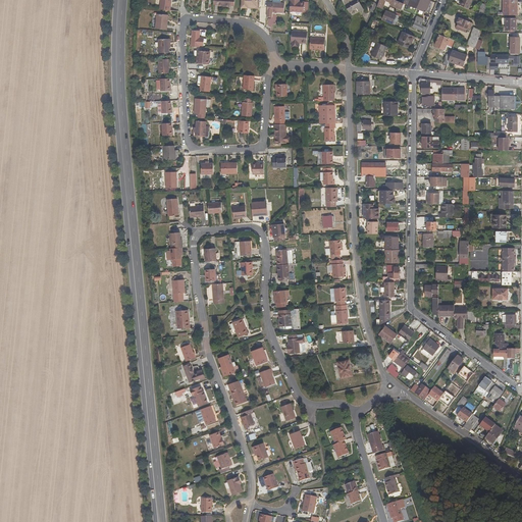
[(160,0),(159,9),(170,11),(171,0),(160,0)]
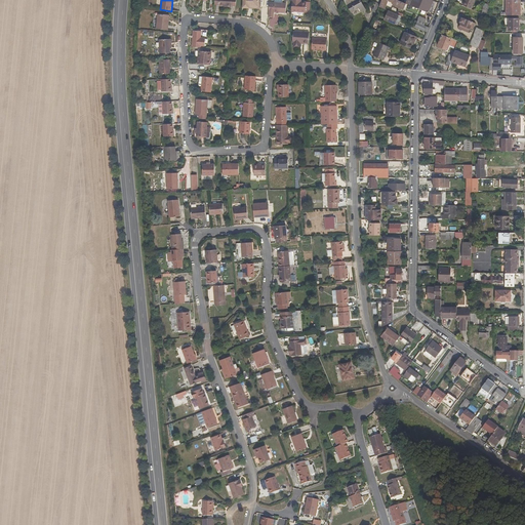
[(249,5),(249,8),(259,8),(260,0),(258,0),(258,6),(249,5)]
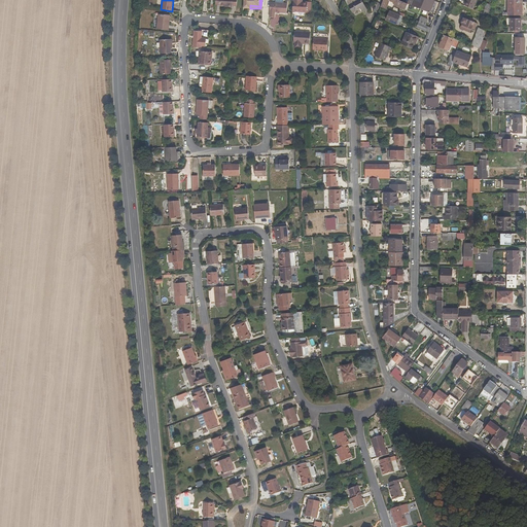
[(293,0),(293,12),(312,13),(312,1),(295,0),(293,0)]
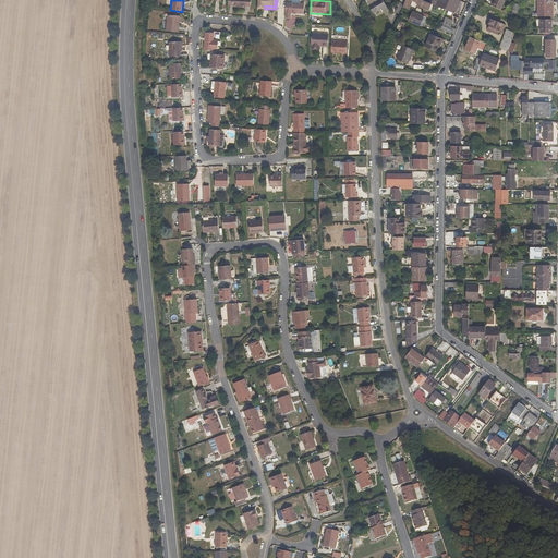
[(378,0),(377,0),(366,0),(366,1),(373,13),(381,9),(384,13),(389,11),(383,0),(378,0)]
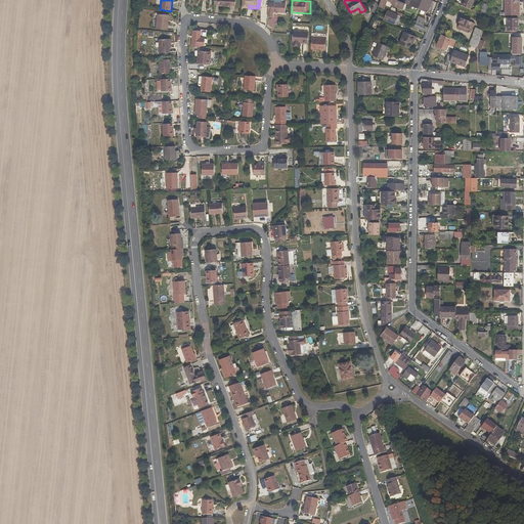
[(380,0),(379,4),(378,7),(384,9),(387,1),(392,3),(391,5),(402,9),(404,3),(395,0),(380,0)]
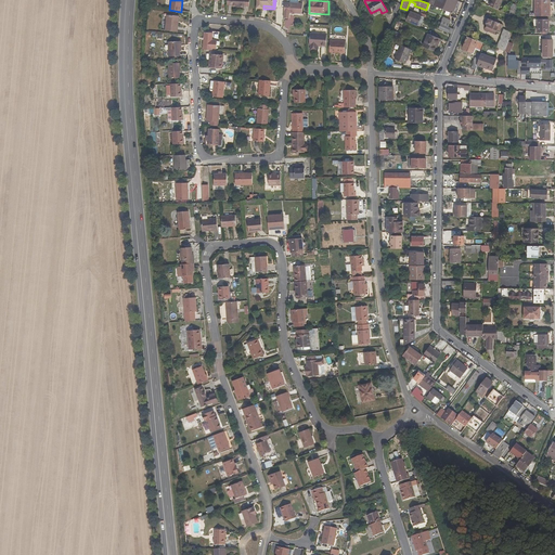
[(435,0),(434,5),(440,9),(441,9),(452,13),(457,0),(456,0),(435,0)]
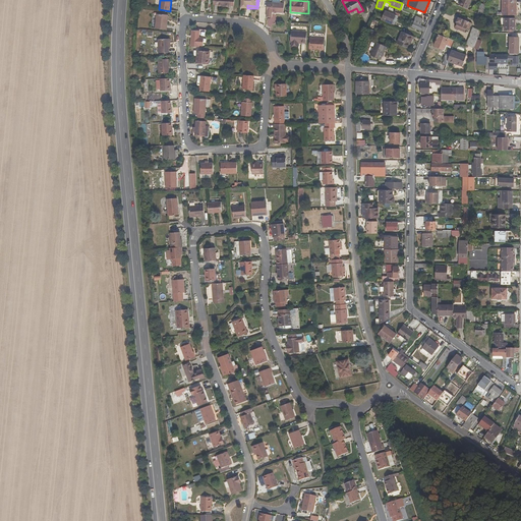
[(460,0),(459,5),(467,9),(471,0),(460,0)]
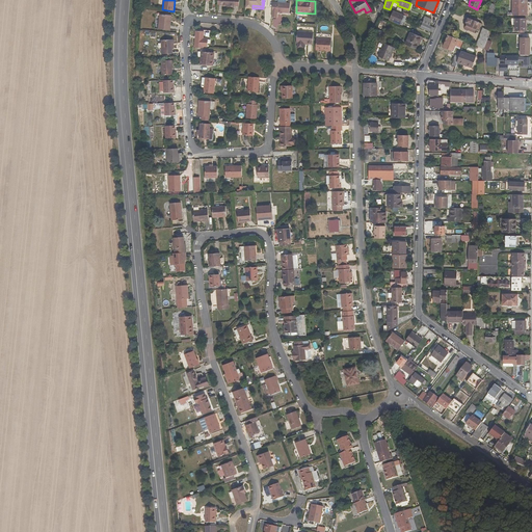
[(526,1),(512,1),(512,16),(528,16),(528,5),(526,5),(526,1)]
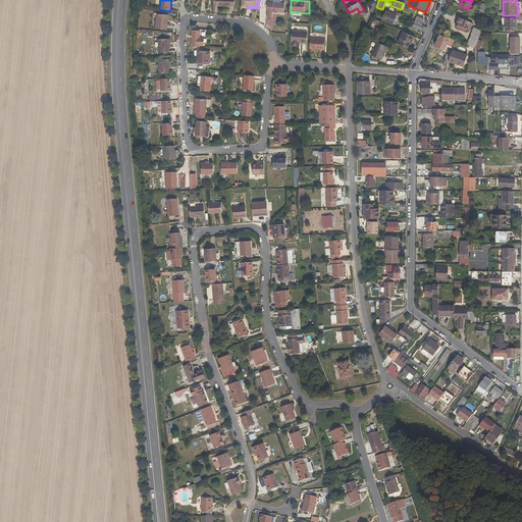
[(283,13),(284,3),(280,3),(272,2),(267,2),(266,17),(272,17),(272,12),(283,13)]
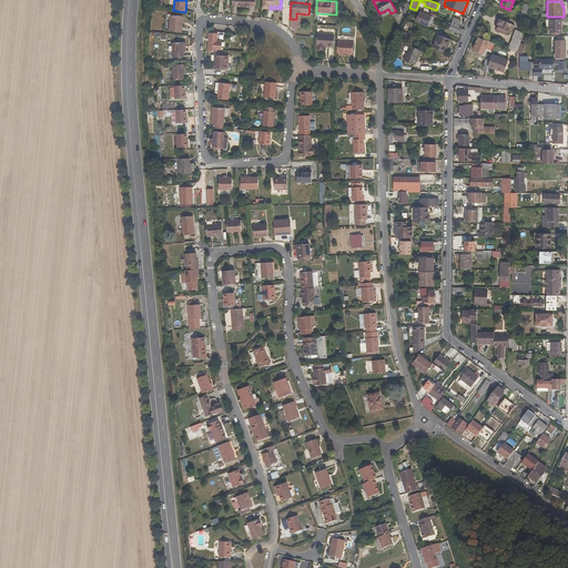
[(415,22),(427,27),(432,17),(419,11),(415,22)]
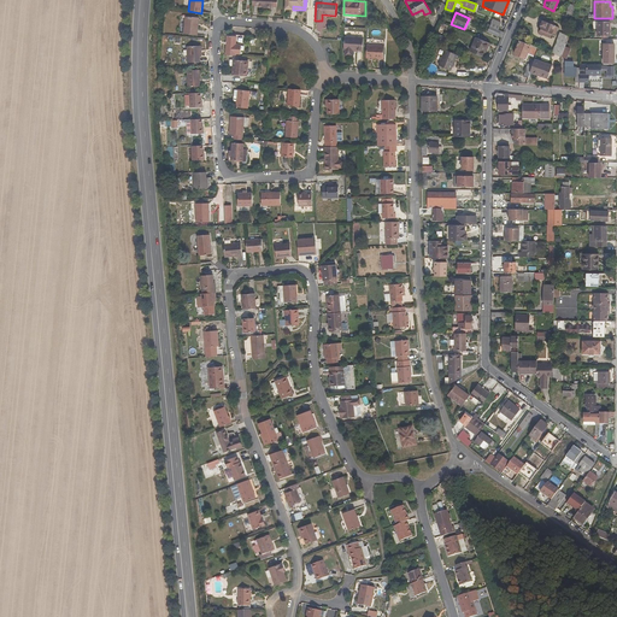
[(198,35),(199,18),(184,17),(183,34),(198,35)]
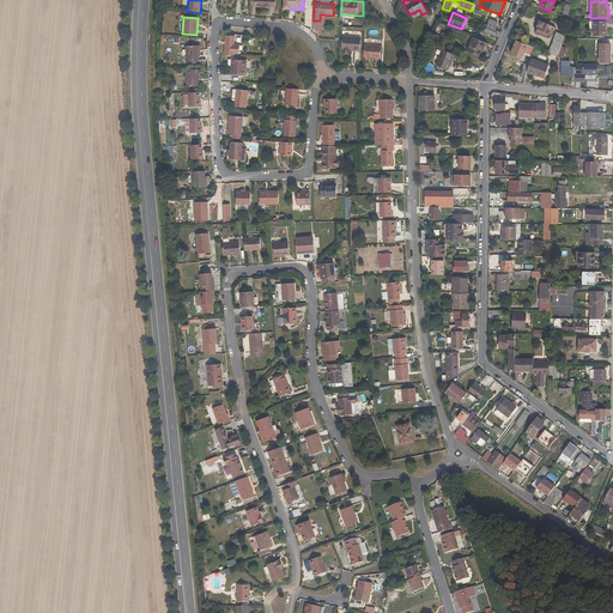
[(486,26),(496,30),(498,23),(490,19),(486,26)]
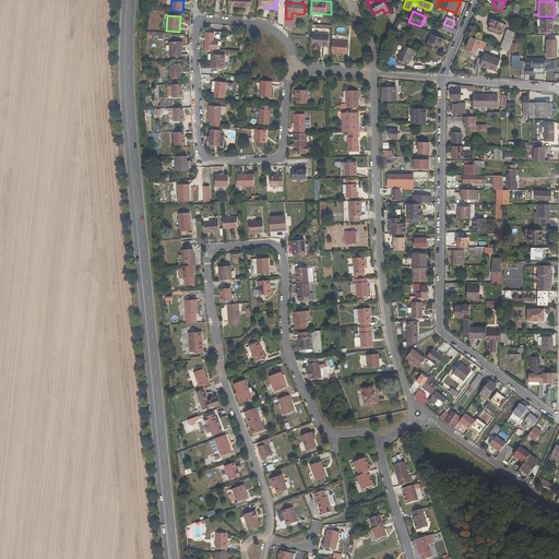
[(503,32),(506,25),(491,19),(489,23),(491,24),(489,30),(499,34),(500,30),(503,32)]
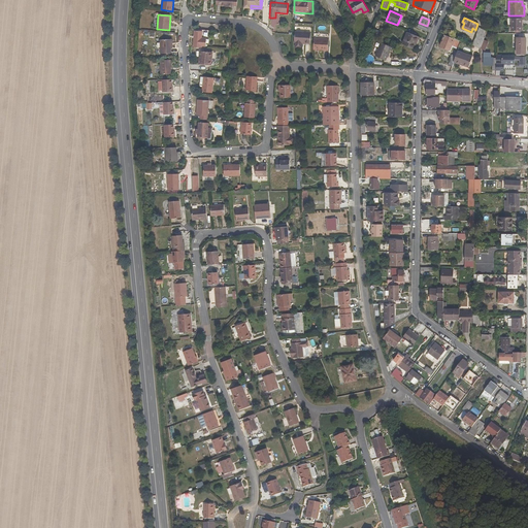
[(522,30),(522,19),(512,19),(512,30),(522,30)]
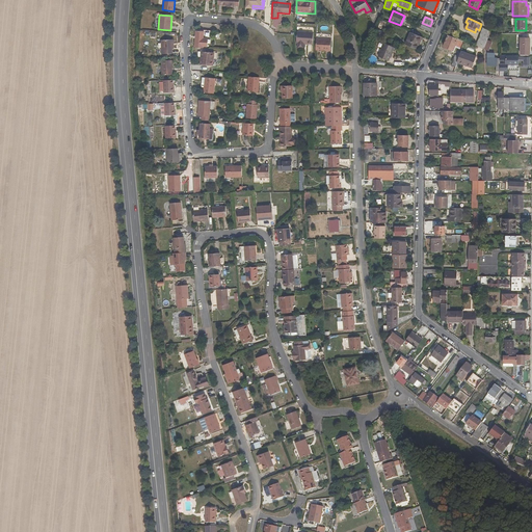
[(417,26),(432,33),(434,28),(430,26),(422,23),(419,22),(417,26)]
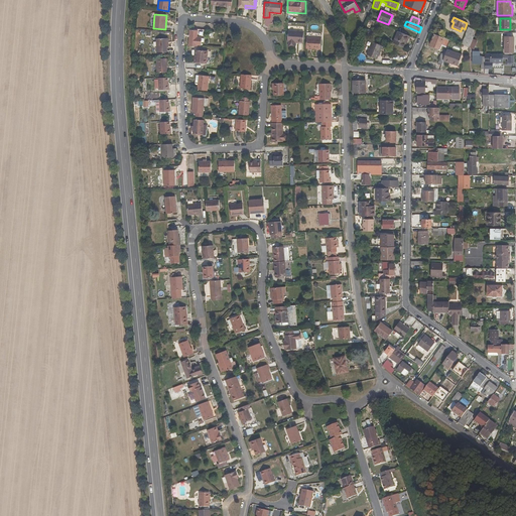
[(475,33),(476,30),(469,27),(462,44),(470,48),(470,47),(473,39),(475,33)]
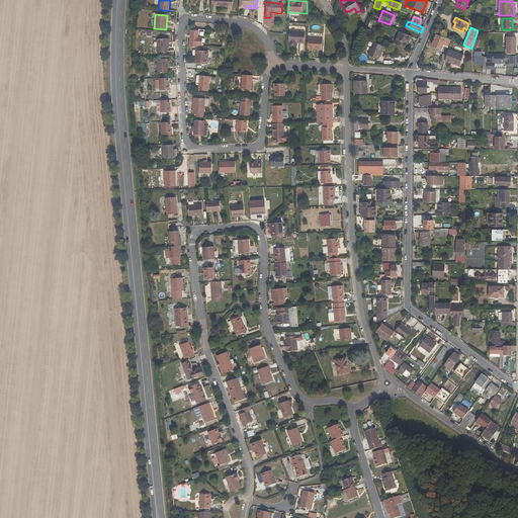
[(202,37),(197,36),(197,30),(194,30),(190,30),(189,47),(196,47),(197,45),(201,46),(202,37)]
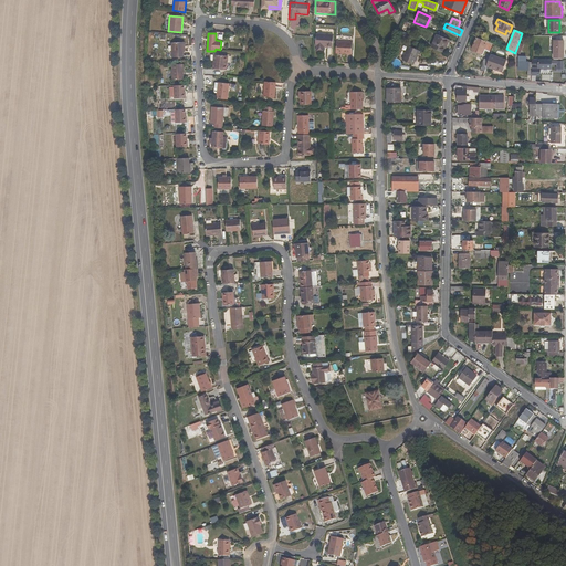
[(328,46),(332,46),(333,35),(316,34),(315,46),(316,46),(316,50),(317,51),(322,51),(324,50),(324,46),(328,46)]
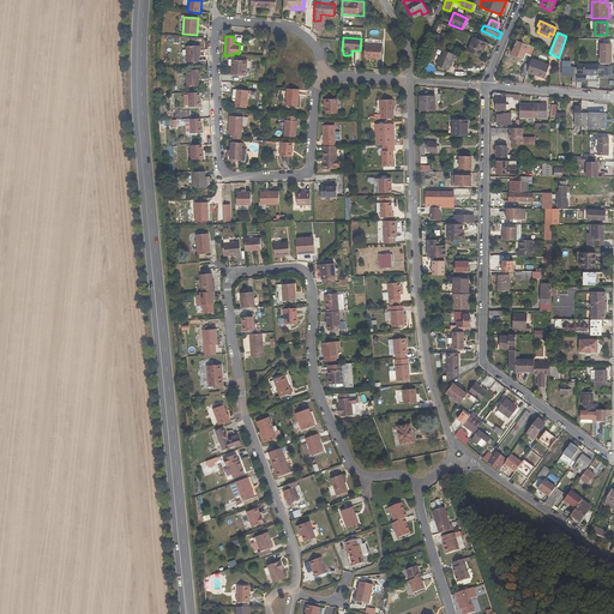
[(468,52),(481,56),(483,50),(485,50),(487,43),(474,37),(468,52)]
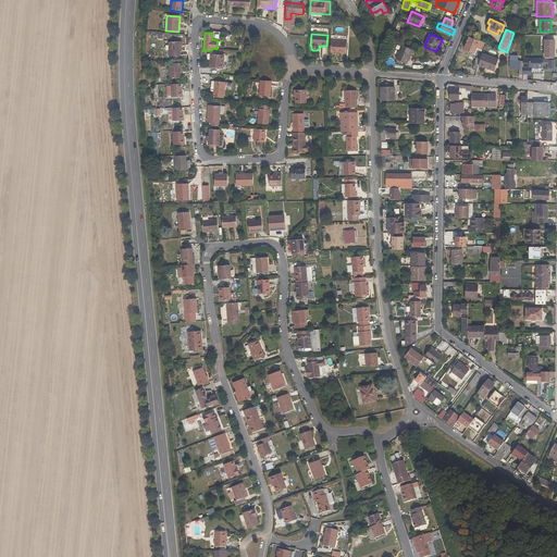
[(479,41),(469,37),(463,49),(475,54),(478,48),(482,50),(485,42),(480,40),(479,41)]
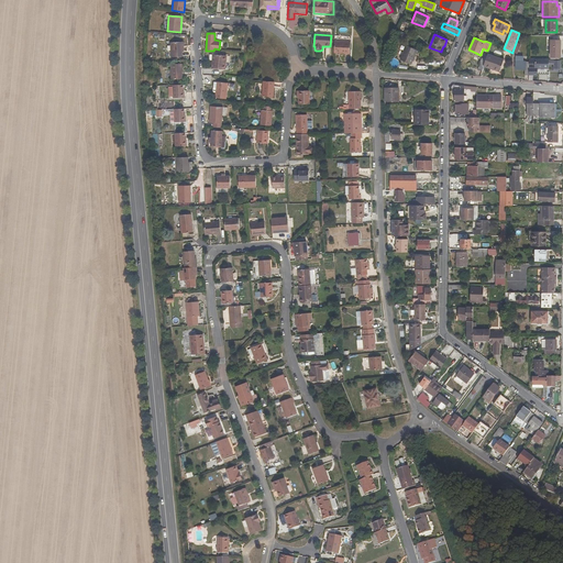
[(561,57),(561,41),(551,40),(550,57),(561,57)]
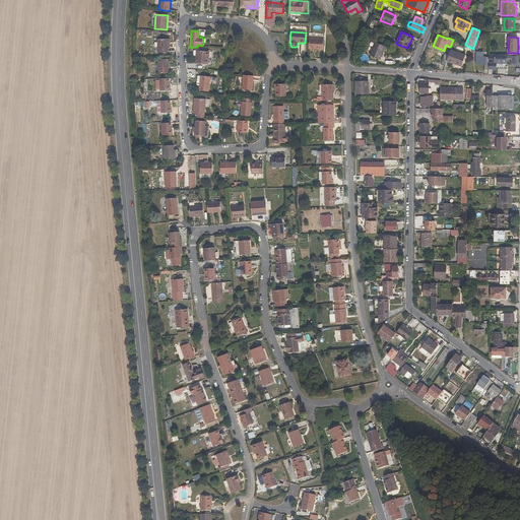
[(323,50),(324,39),(309,38),(309,49),(323,50)]
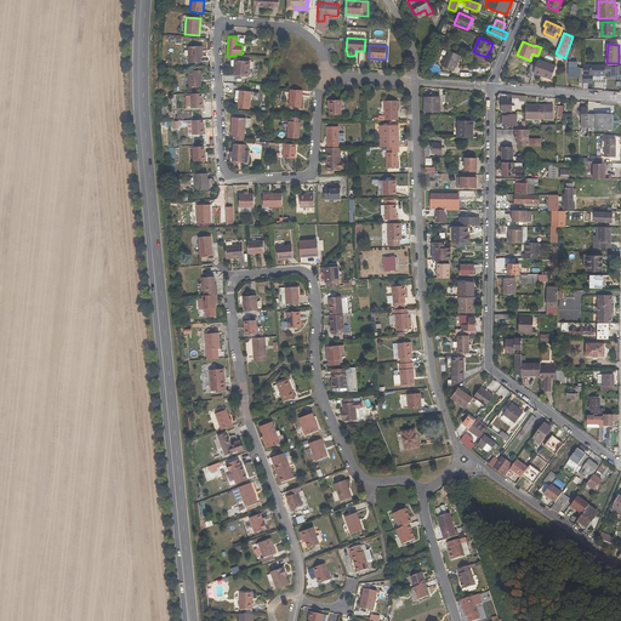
[(203,56),(203,46),(188,47),(189,63),(201,62),(201,56),(203,56)]
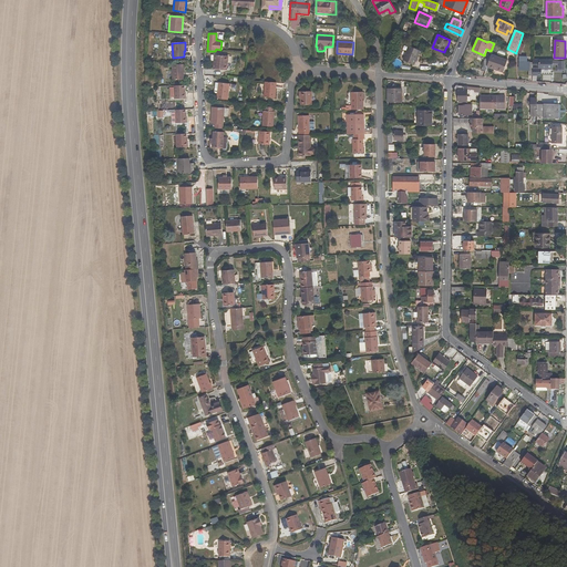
[(420,51),(409,45),(403,60),(414,65),(420,51)]
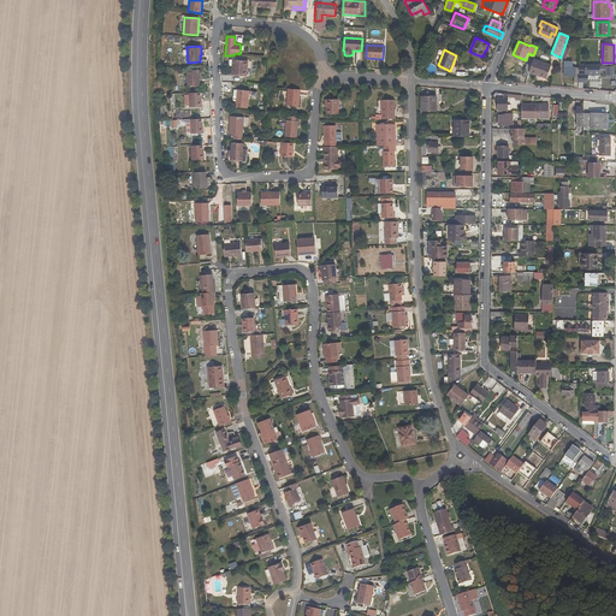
[(249,76),(249,71),(250,59),(232,58),(231,76),(249,76)]
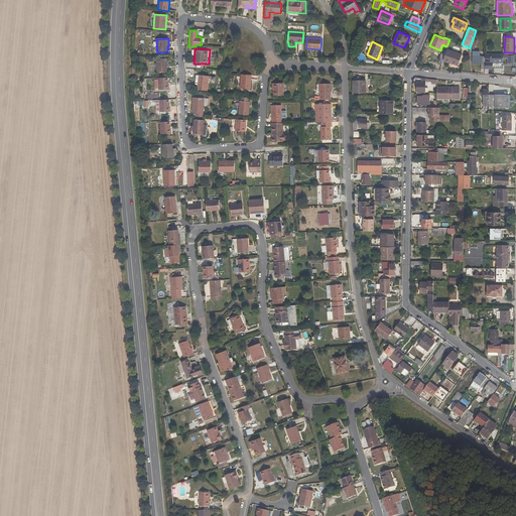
[(446,50),(444,49),(443,53),(441,53),(437,63),(441,66),(443,61),(446,50)]
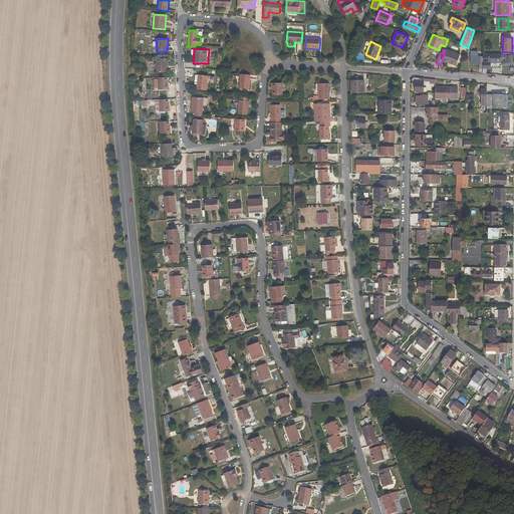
[(445,50),(442,61),(457,65),(460,54),(445,49),(445,50)]
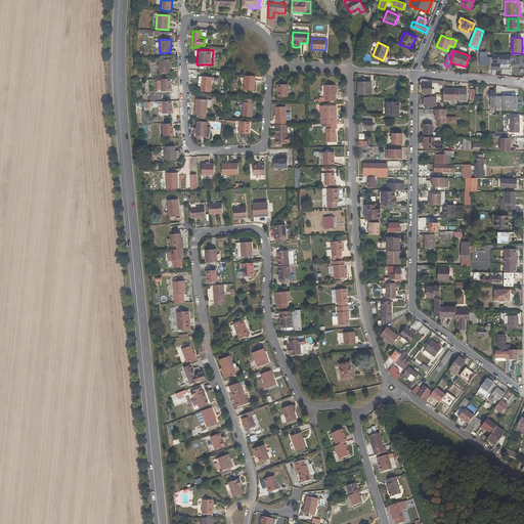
[(488,64),(488,70),(492,70),(492,69),(492,60),(492,57),(487,57),(487,52),(480,52),(480,63),(488,64)]
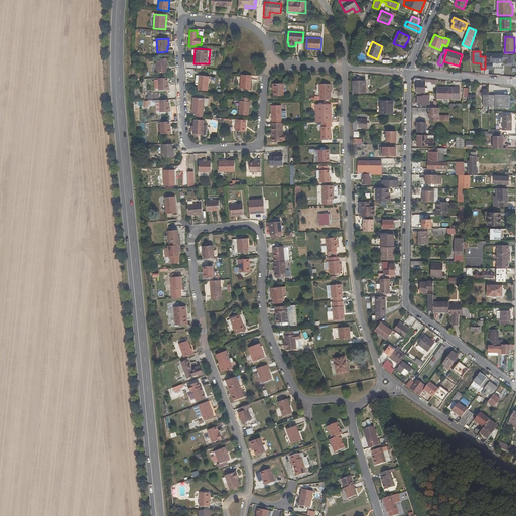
[(510,62),(513,62),(513,55),(503,55),(503,59),(507,59),(507,60),(506,60),(506,65),(510,65),(510,62)]
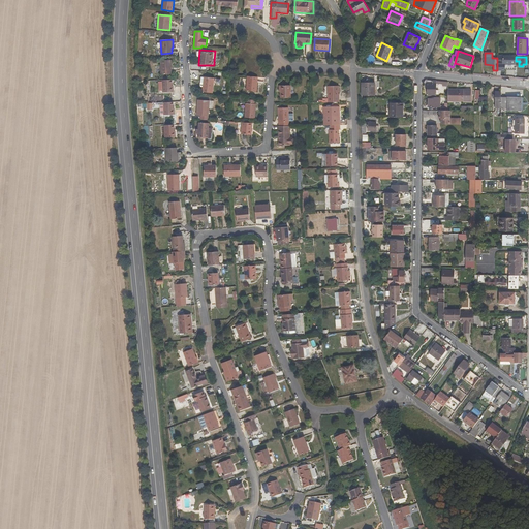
[(172,74),(172,60),(160,60),(161,74),(172,74)]
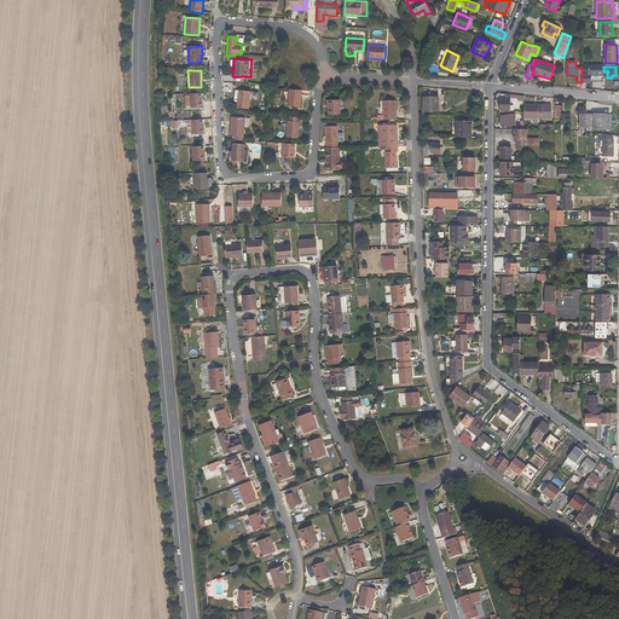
[(288,105),(300,106),(301,91),(289,90),(288,105)]
